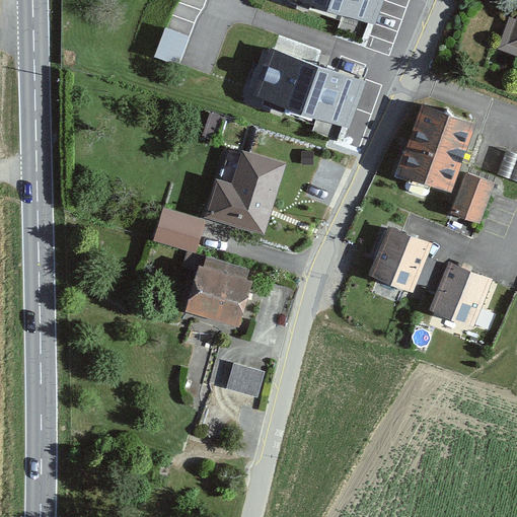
[(378,0),(318,0),(371,20),(378,0)]
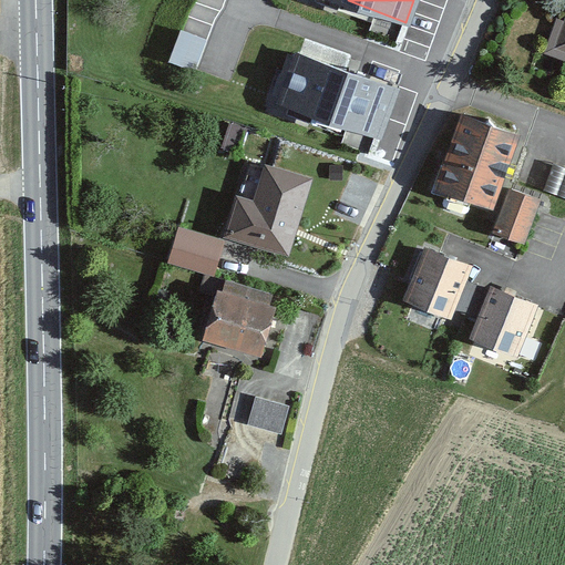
[(564,53),(564,7),(552,49),(564,53)]
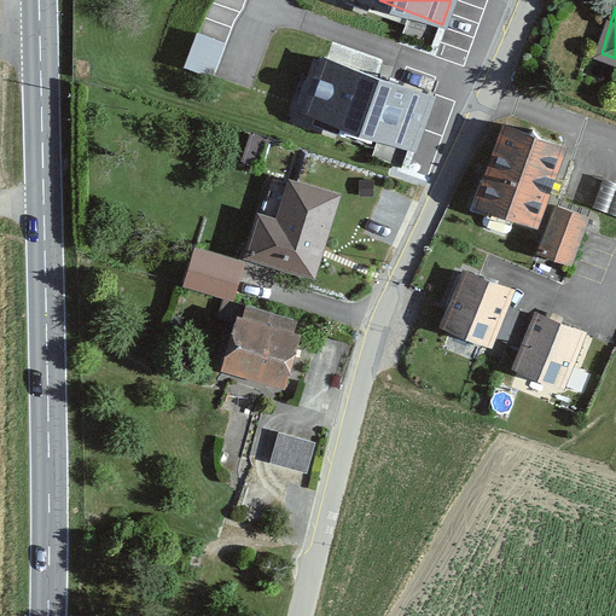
[(195,30),(185,67),(215,75),(225,39),(195,30)]
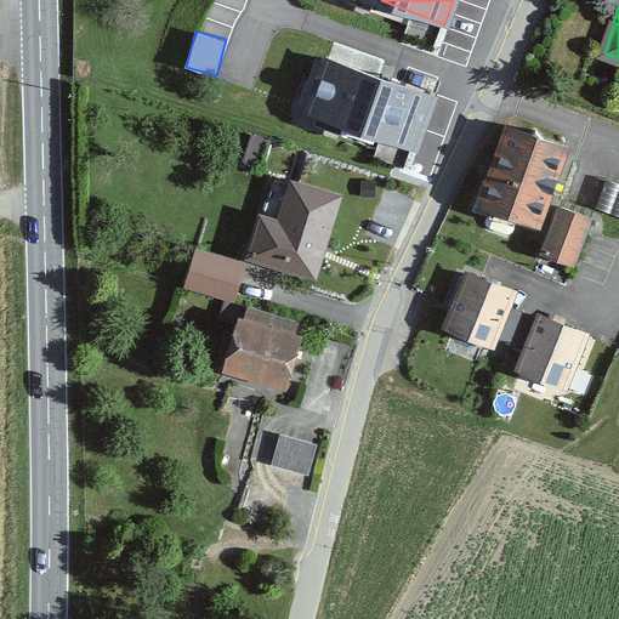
[(433,100),(323,58),(306,106),(415,146),(433,100)]
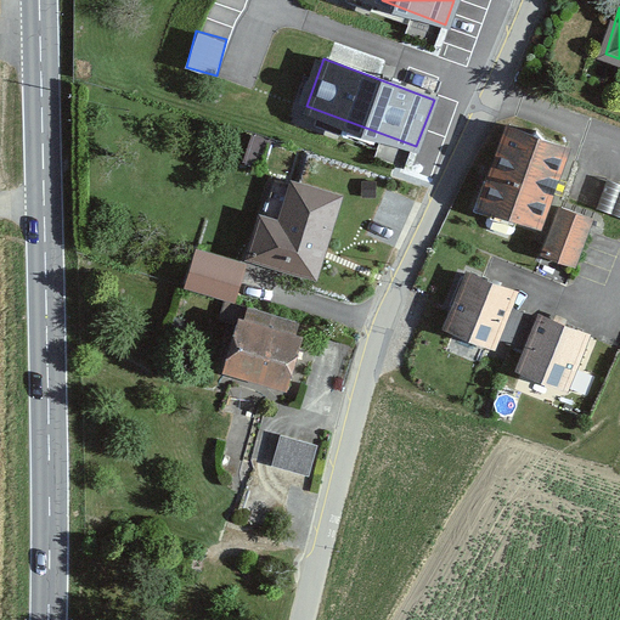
[(571,145),(508,123),(480,204),(544,226),(571,145)]
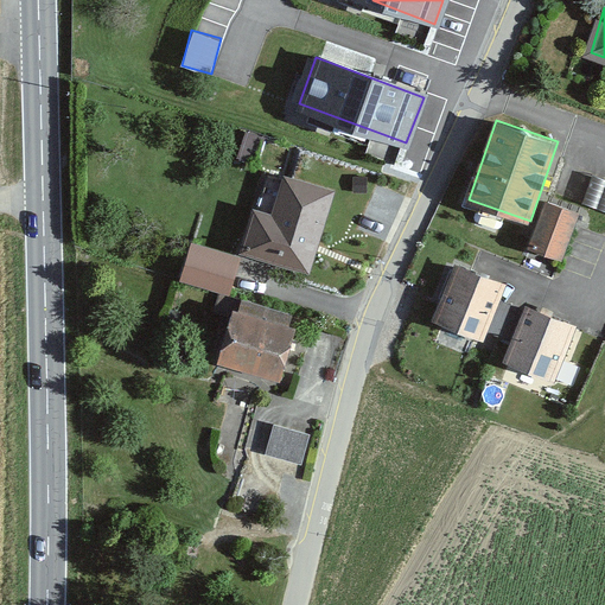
[(311,278),(336,192),(284,177),(273,215),(254,209),(240,256),(311,278)]
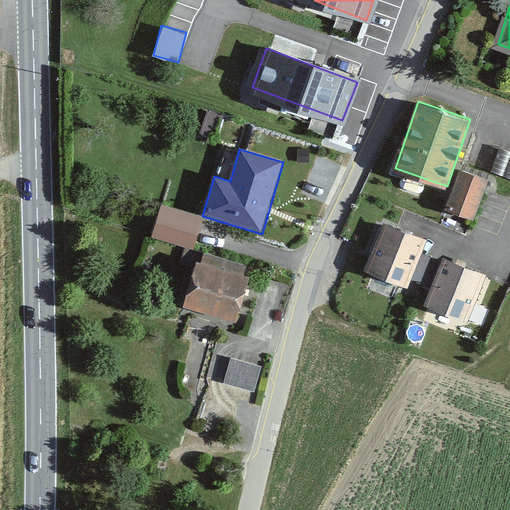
[(472,220),(487,180),(459,170),(444,210),(472,220)]
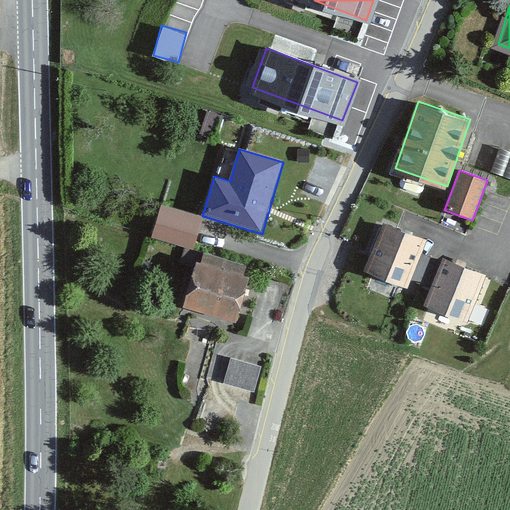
[(198,219),(160,207),(152,234),(190,246),(198,219)]
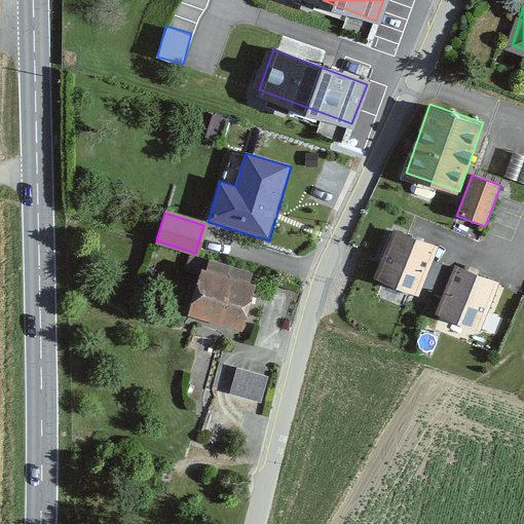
[(421,289),(443,297),(436,315),(480,333),(498,283),(455,266),(454,268),(431,261),(437,242),(394,228),(376,279),(419,294),(421,289)]
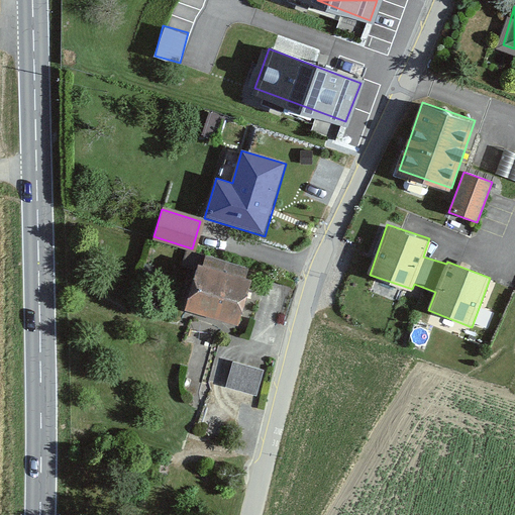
[(184,310),(242,328),(256,281),(198,264),(184,310)]
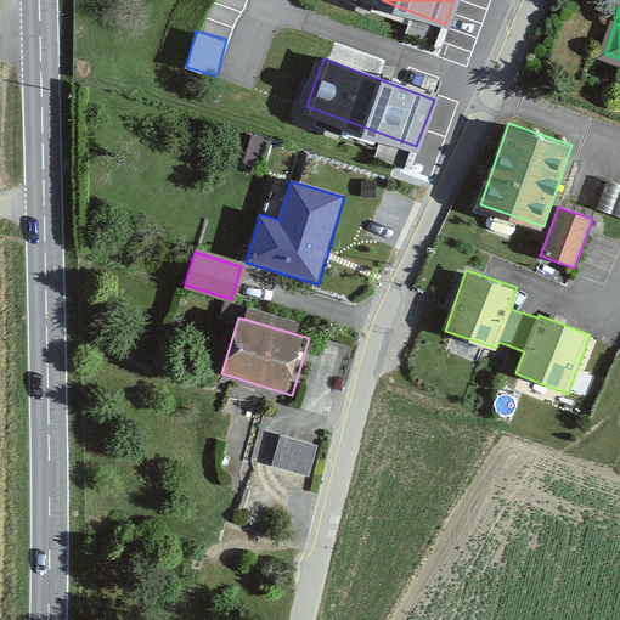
[(249,468),(309,480),(317,439),(258,427),(249,468)]
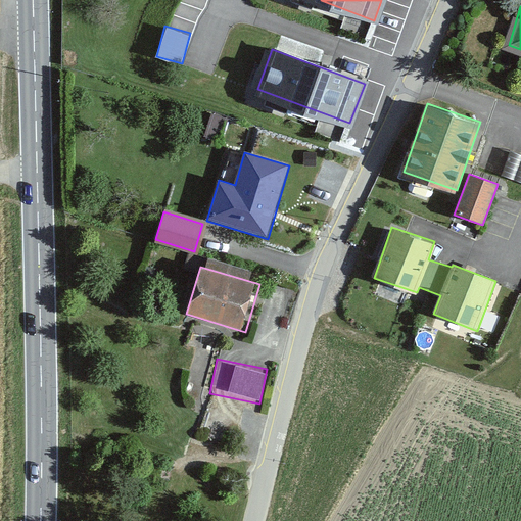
All buildings are outlined.
